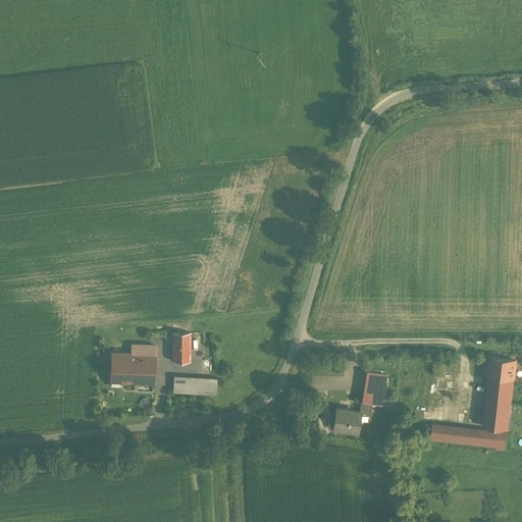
[(190,332),(172,331),(171,360),(189,361),(190,332)]
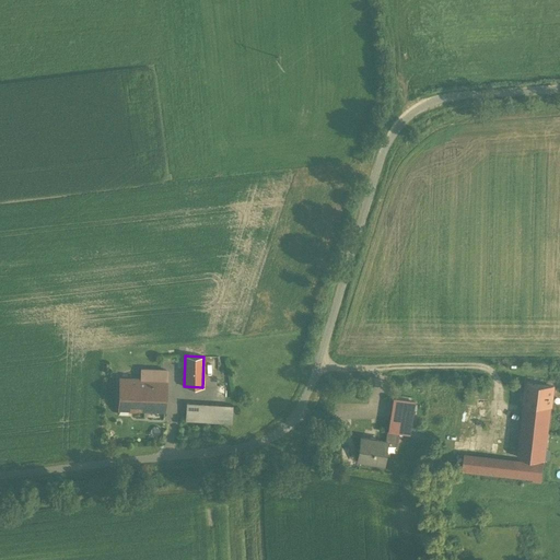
[(165,370),(141,369),(140,378),(123,378),(121,408),(164,409),(165,370)]
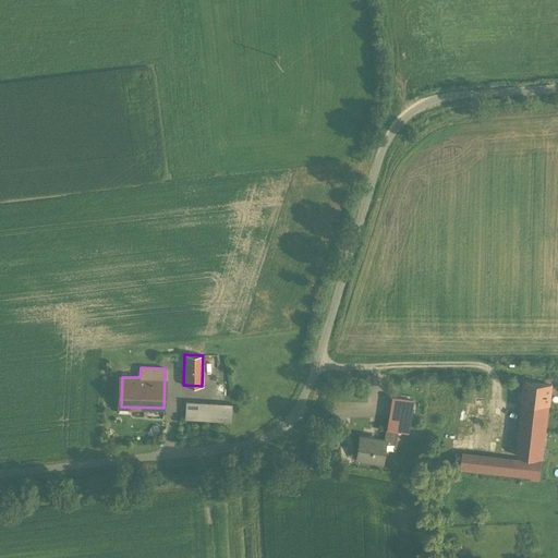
[(550,384),(524,381),(516,455),(543,458),(550,384)]
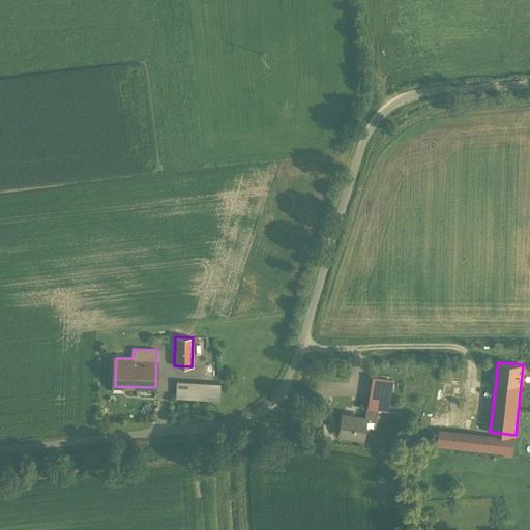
[(386,410),(391,379),(371,376),(366,407),(376,408),(386,410)]
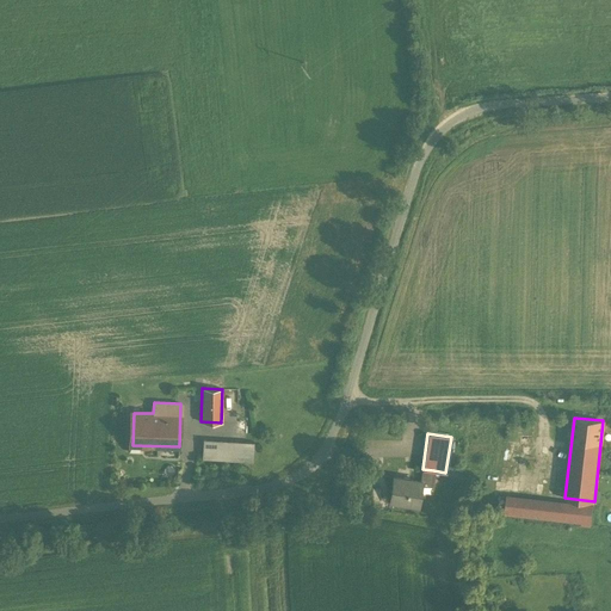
[(253,442),(203,438),(202,458),(252,462),(253,442)]
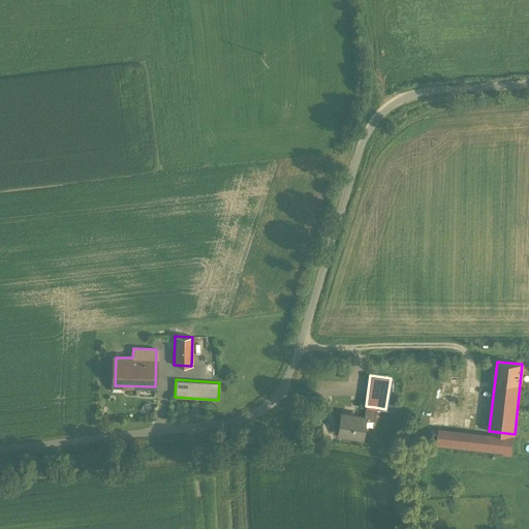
[(364,416),(349,413),(340,411),(337,432),(362,437),(364,423),(373,425),(375,407),(366,406),(364,416)]
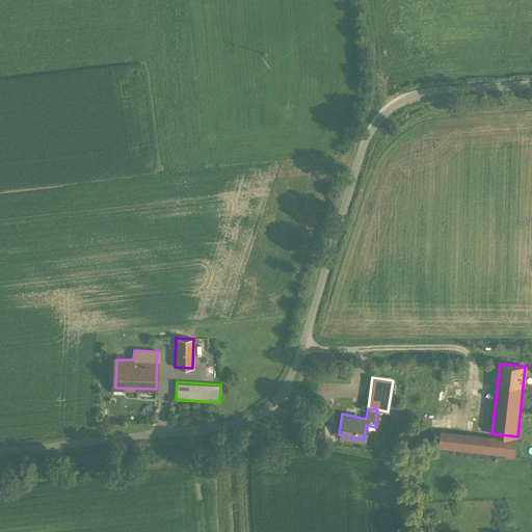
[(515,440),(441,431),(439,448),(513,456),(515,440)]
